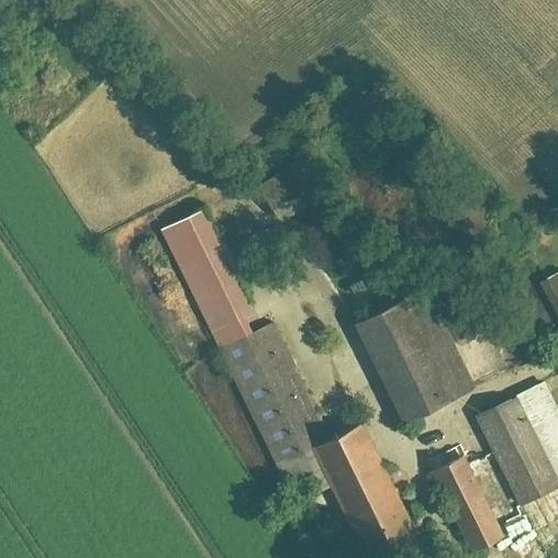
[(200,216),(163,235),(293,502),(330,484),(366,557),(394,557),(414,548),(356,431),(326,445),(269,326),(248,336),(245,330),(253,326),(200,216)]
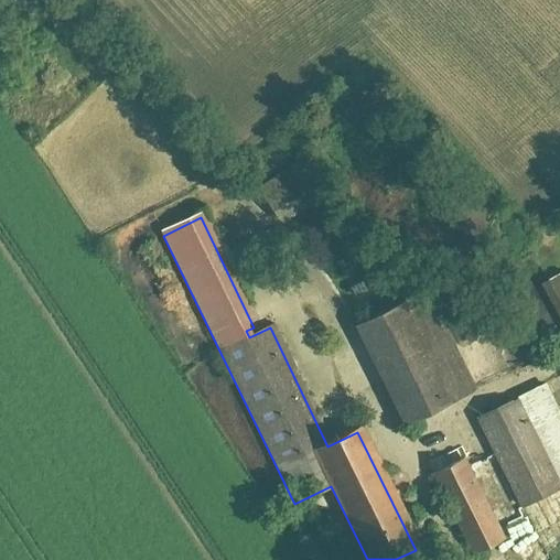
[(559,272),(540,282),(559,326),(559,272)]
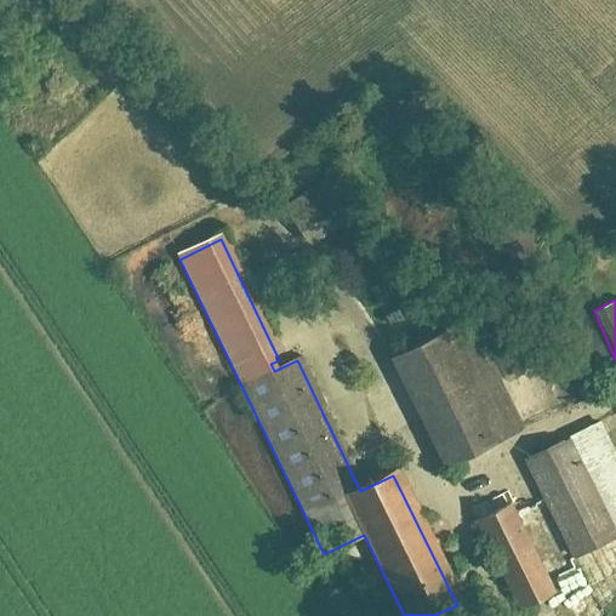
[(472,318),(393,354),(448,466),(525,428),(472,318)]
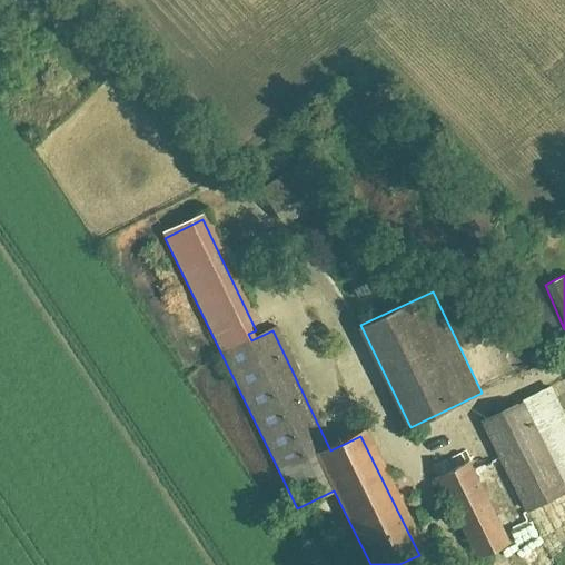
[(564,420),(547,387),(481,422),(528,513),(564,494),(564,420)]
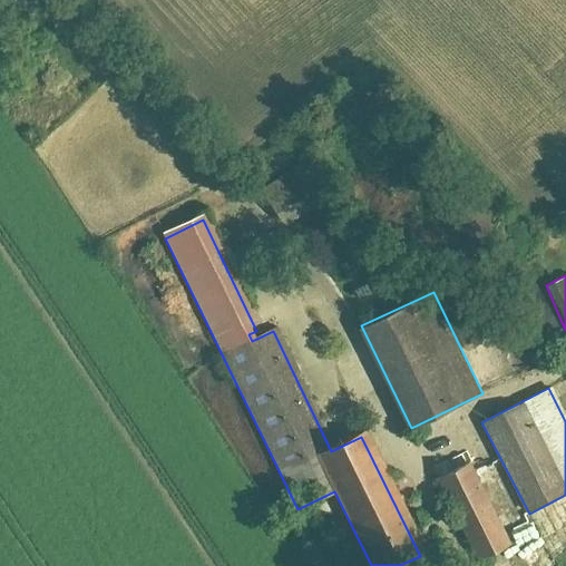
[(466,460),(436,476),(478,559),(508,544),(466,460)]
